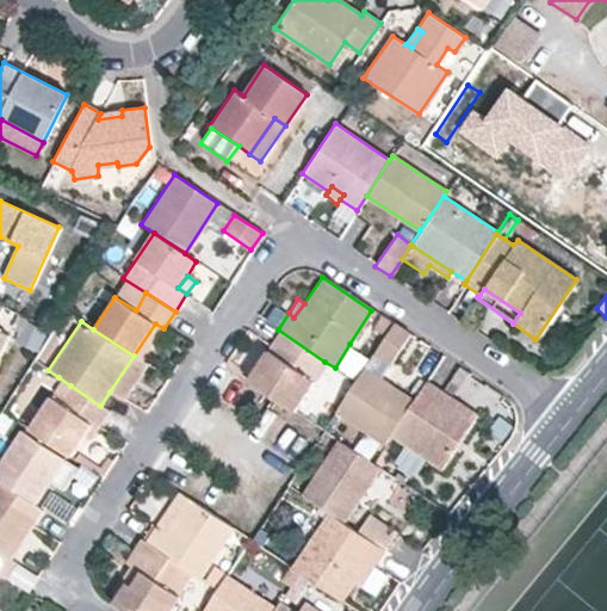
[(155,323),(134,356),(141,360),(163,328),(155,323)]
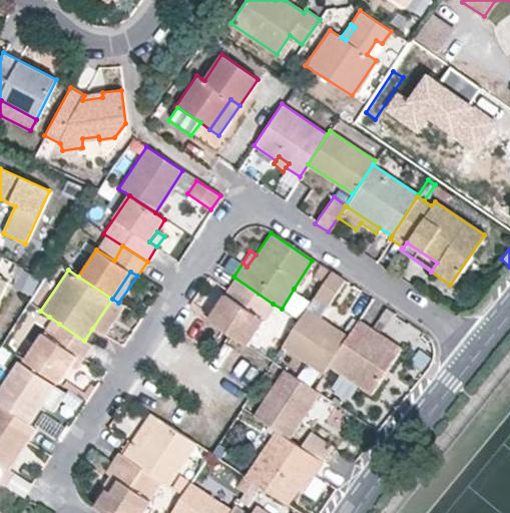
[(326,305),(342,280),(330,272),(314,297),(326,305)]
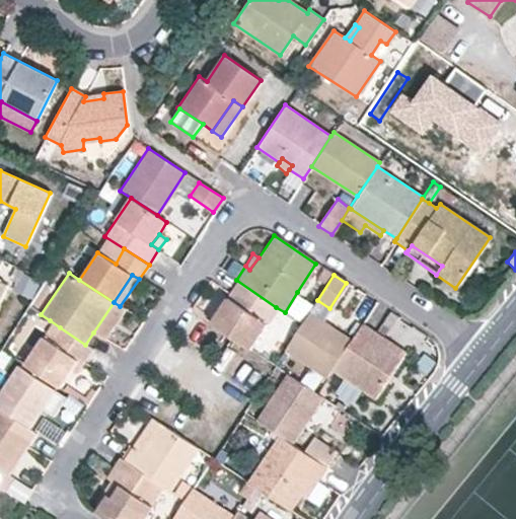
[(209,321),(249,349),(276,307),(236,280),(209,321)]
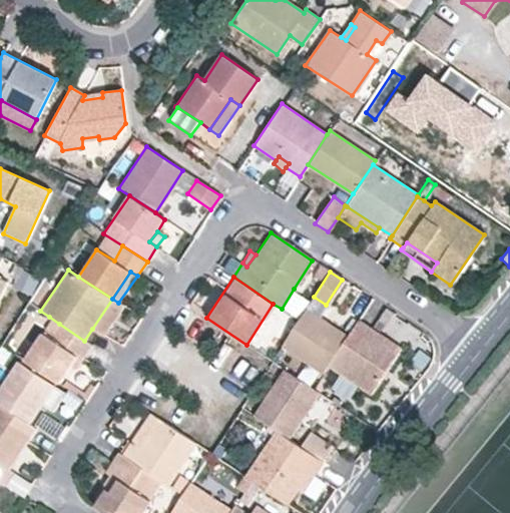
[(282,309),(292,315),(304,297),(294,289),(282,309)]
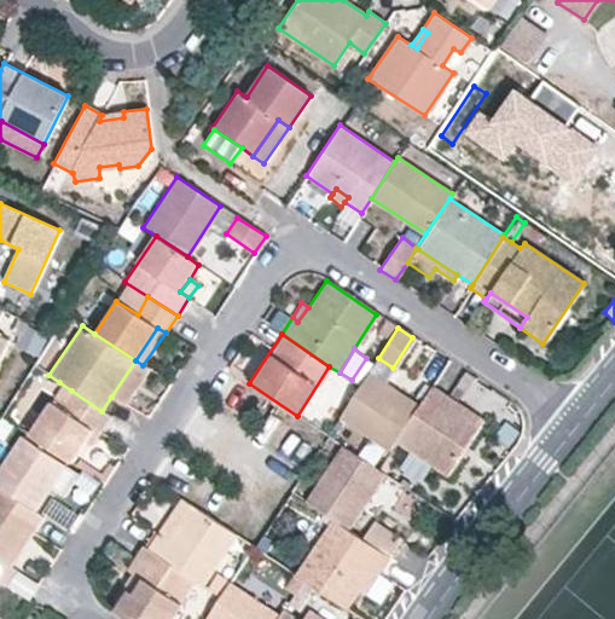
[(33,356),(21,350),(12,364),(23,370),(33,356)]
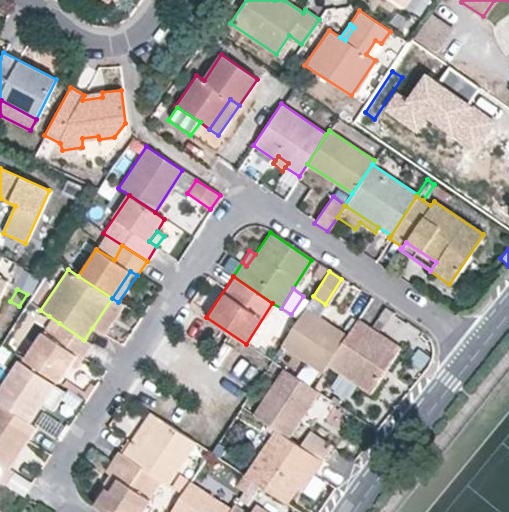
[(118,302),(112,298),(92,328),(103,335),(123,306),(118,302)]
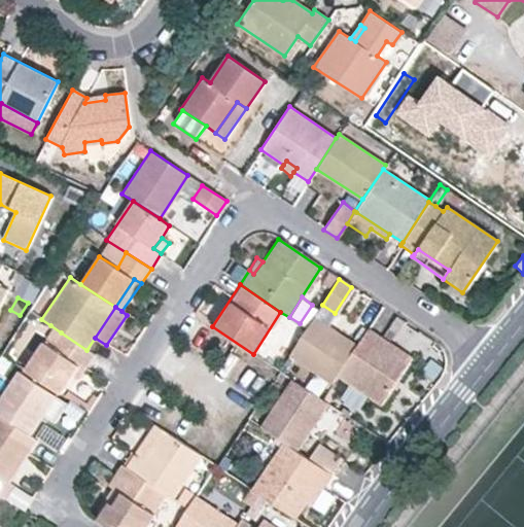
[(41,319),(28,310),(24,317),(46,331),(50,325),(41,319)]
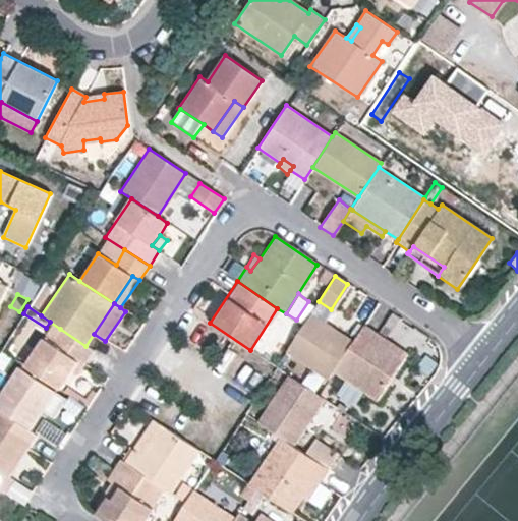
[(286,351),(327,378),(332,370),(352,340),(311,312),(303,325),(286,351)]
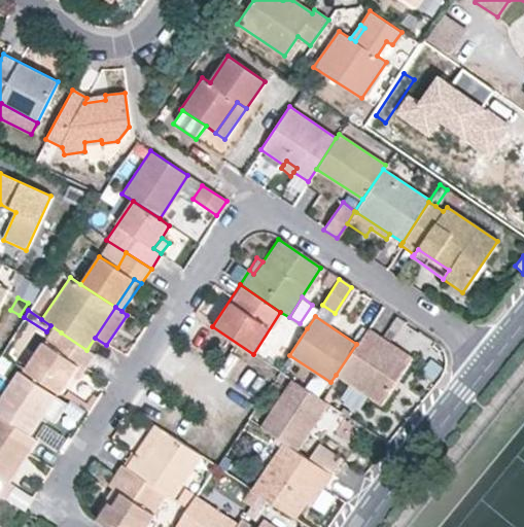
[(410,357),(368,327),(356,344),(336,375),(380,402),(410,357)]
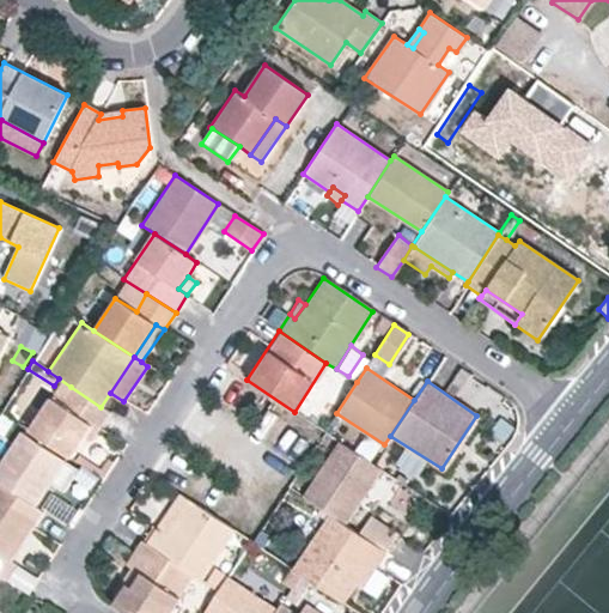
[(49,398),(28,430),(69,459),(84,438),(91,425),(98,430),(109,412),(101,407),(71,387),(60,405),(49,398)]
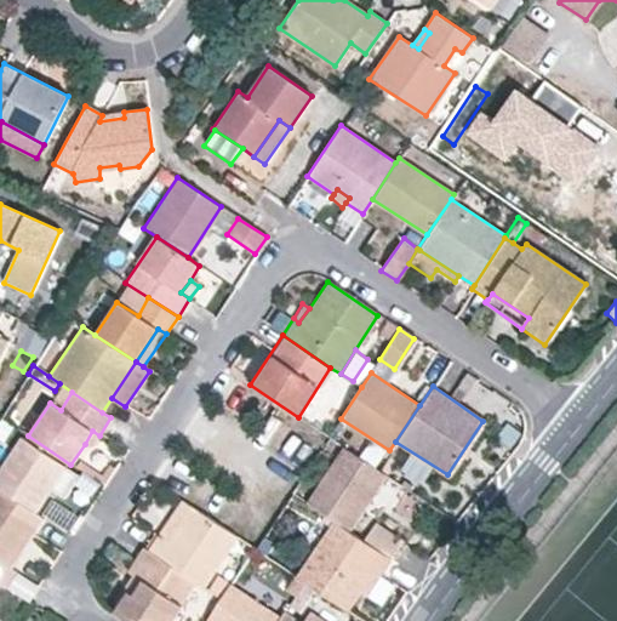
[(92,431),(85,444),(91,448),(100,436),(92,431)]
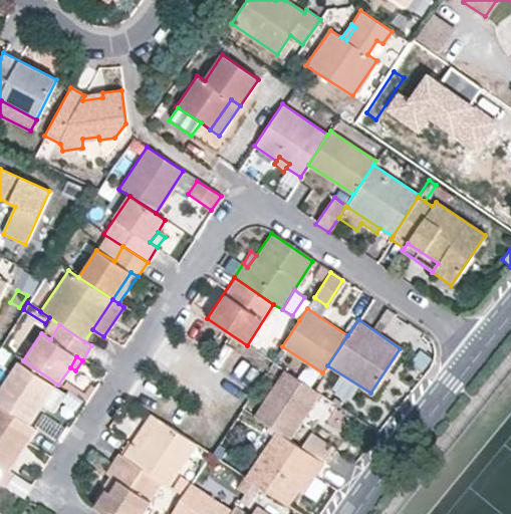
[(16,362),(0,387),(0,405),(28,424),(51,387),(16,362)]
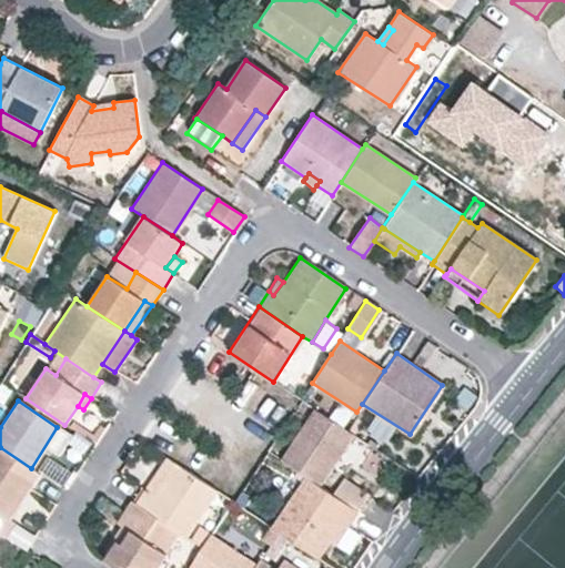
[(319,486),(352,436),(344,430),(312,408),(279,460),(292,469),(299,473),(304,477),(319,486)]
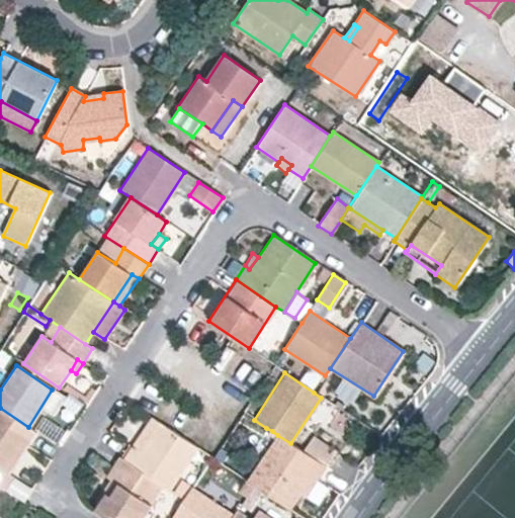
[(314,393),(321,398),(329,384),(322,380),(314,393)]
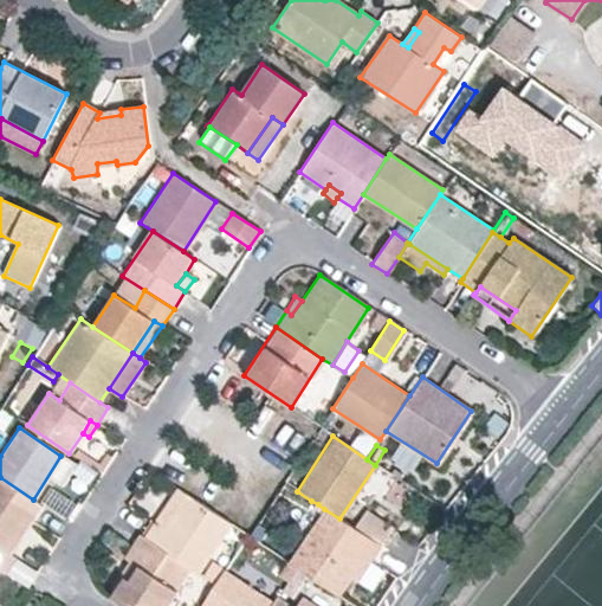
[(283,482),(291,488),(301,475),(292,469),(283,482)]
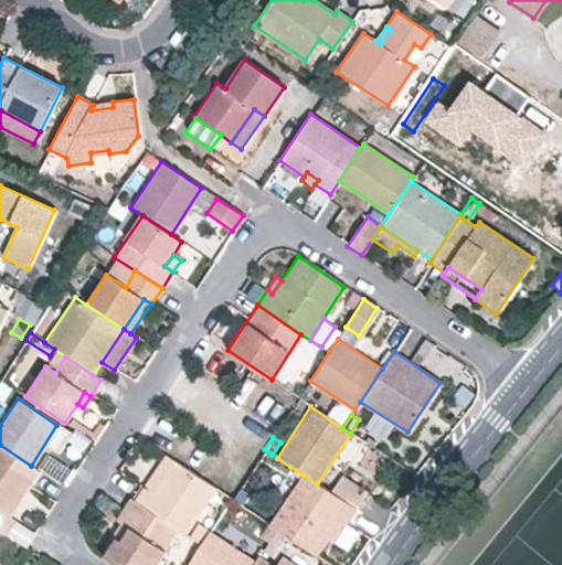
[(0,511),(21,481),(29,487),(40,470),(31,466),(0,445),(0,511)]
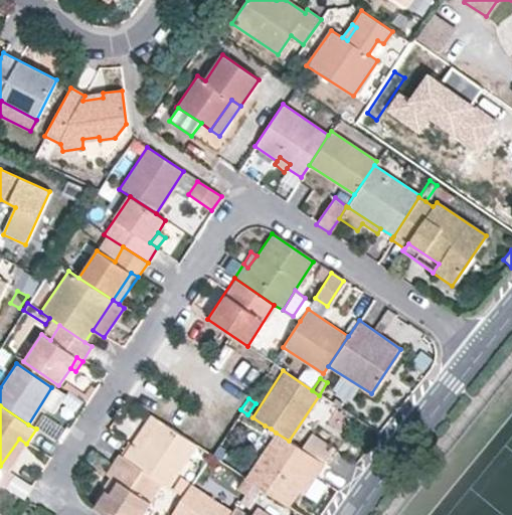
[(129,462),(157,419),(150,414),(122,458),(129,462)]
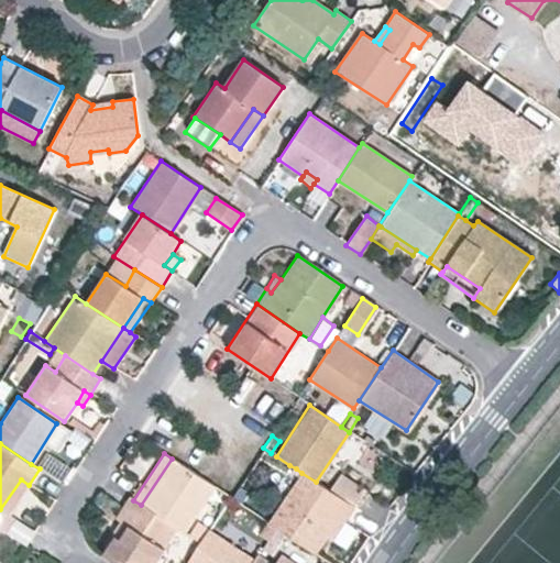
[(289,465),(276,456),(274,461),(286,470),(289,465)]
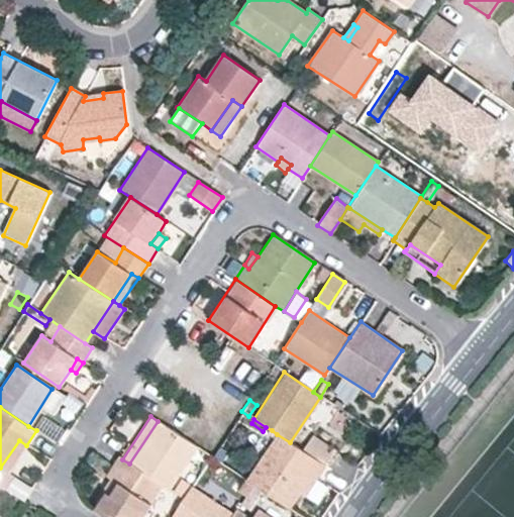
[(129,463),(164,486),(169,490),(197,447),(158,421),(129,463)]
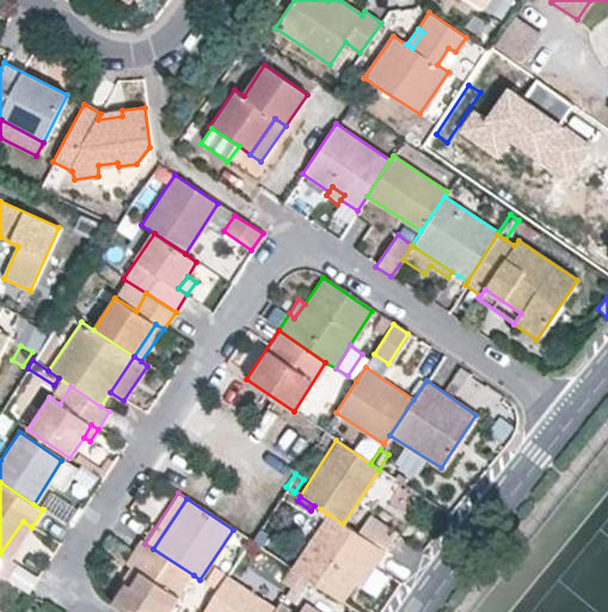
[(307,545),(327,514),(321,509),(301,540),(307,545)]
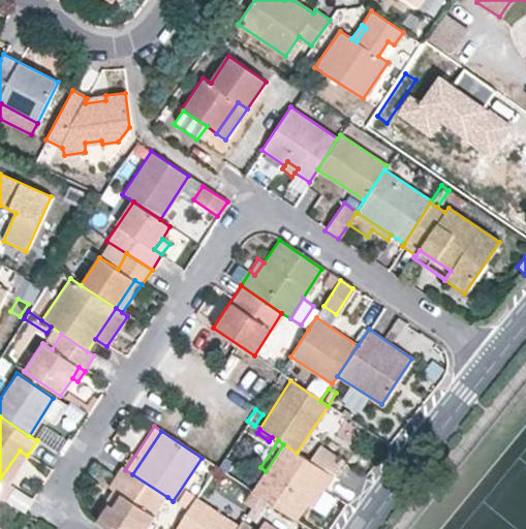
[(302,458),(332,477),(341,463),(312,442),(302,458)]
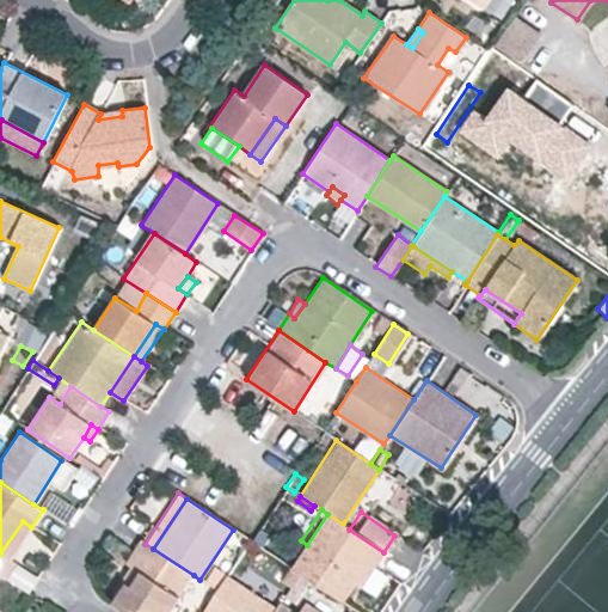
[(372,571),(384,552),(349,530),(343,524),(327,514),(307,545),(292,569),(300,574),(307,580),(341,601),(354,582),(363,565),(372,571)]
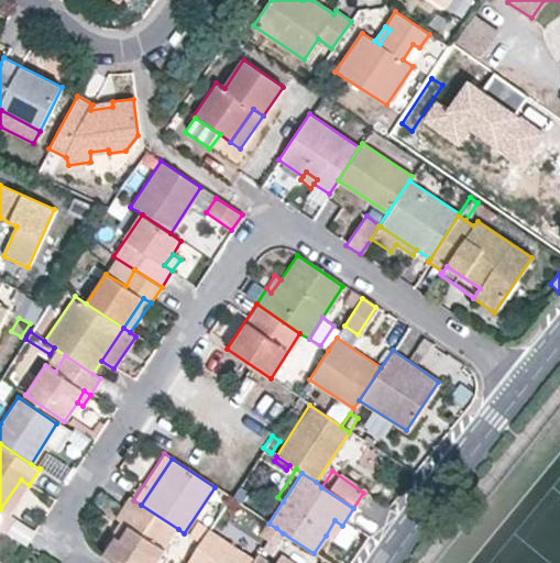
[(4,512),(9,515),(29,485),(21,479),(0,509),(4,512)]
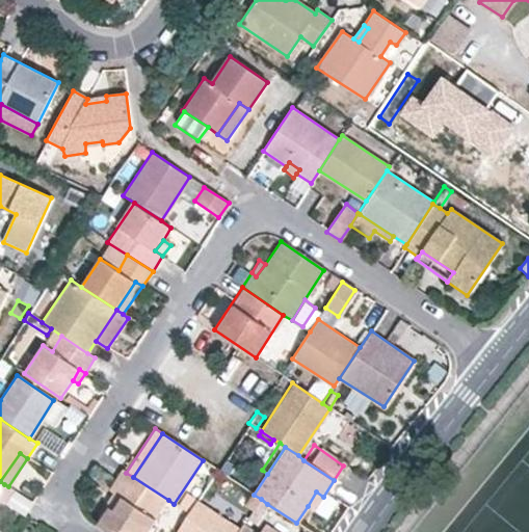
[(98,525),(108,531),(148,531),(168,500),(133,477),(126,473),(121,469),(108,487),(113,490),(122,497),(113,509),(109,507),(98,525)]
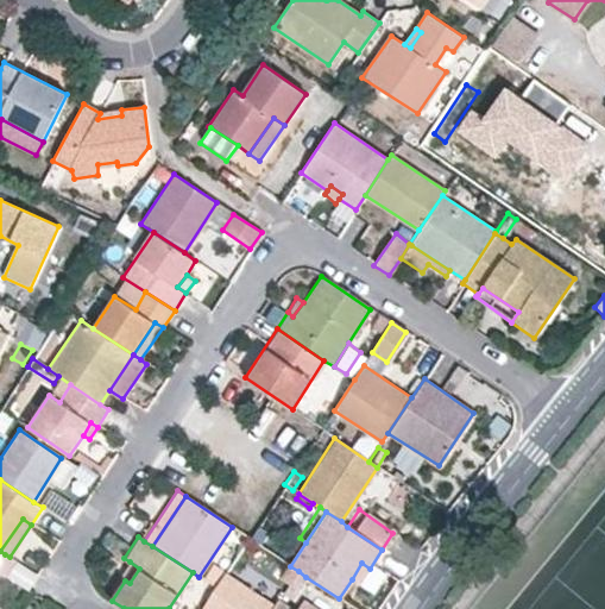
[(120,577),(125,581),(130,583),(139,569),(130,562),(120,577)]
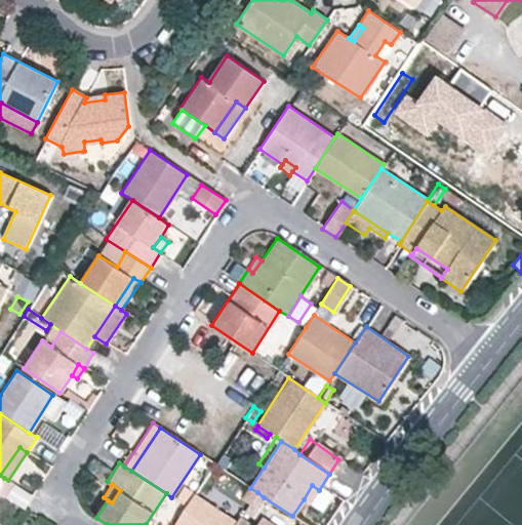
[(309,503),(319,490),(312,485),(304,499),(309,503)]
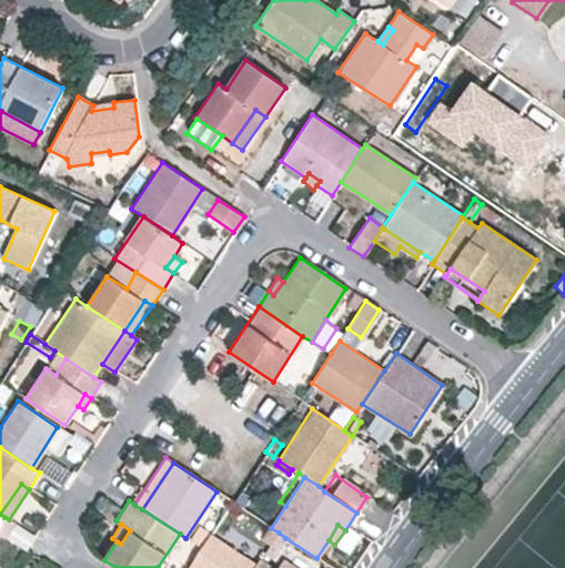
[(189,540),(201,548),(211,534),(200,526),(189,540)]
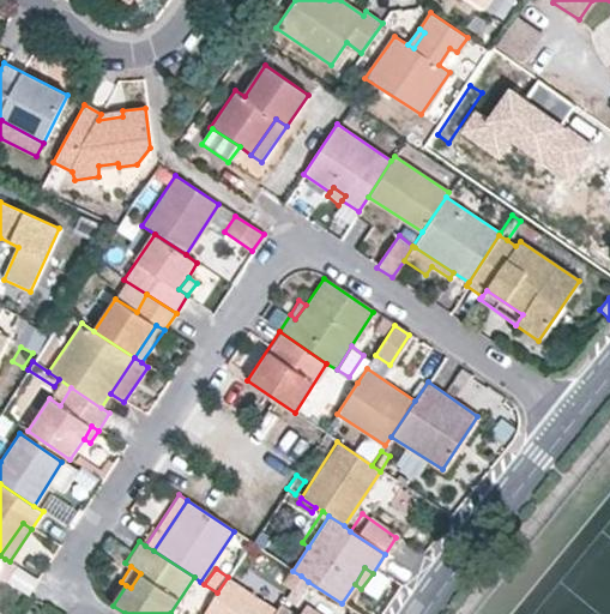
[(291,590),(301,576),(293,571),(289,569),(281,582),(291,590)]
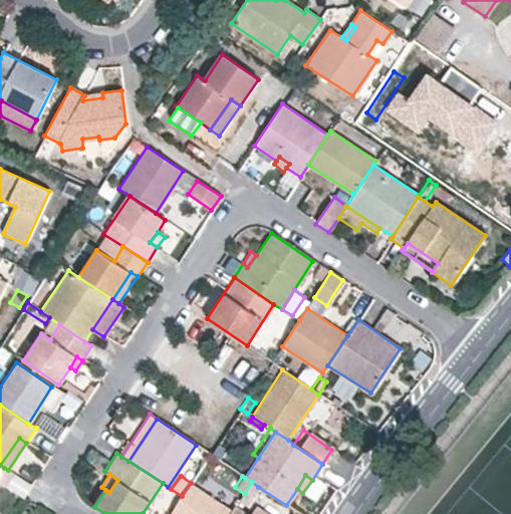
[(246,505),(258,487),(252,482),(244,494),(240,500),(246,505)]
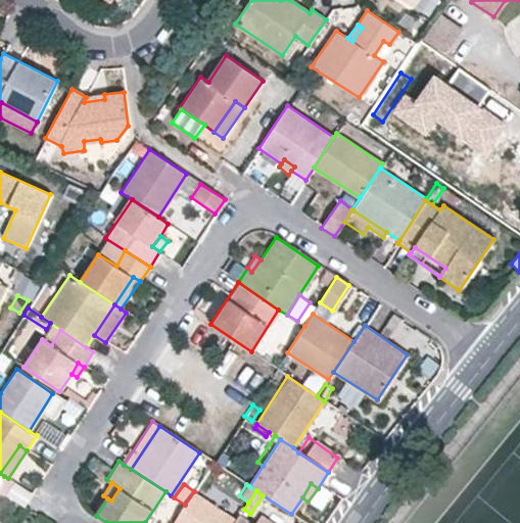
[(173,522),(234,522),(236,521),(194,491),(185,505),(173,522)]
